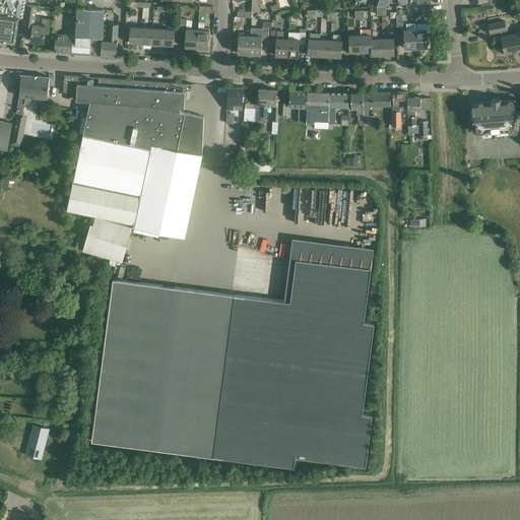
[(0,0),(0,40),(15,43),(19,17),(18,17),(20,4),(18,0),(0,0)]
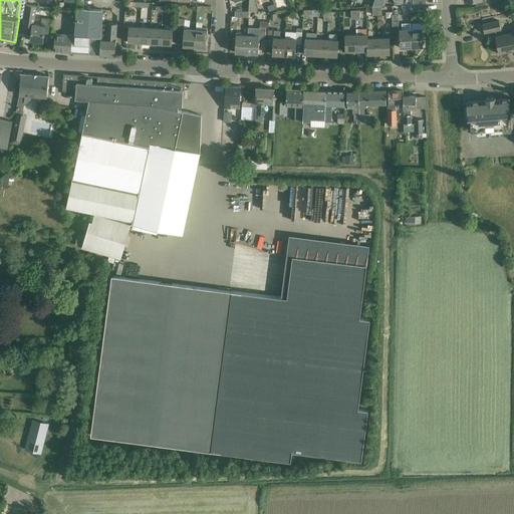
[(74,53),(100,54),(102,25),(103,10),(83,9),(83,0),(77,0),(75,35),(74,53)]
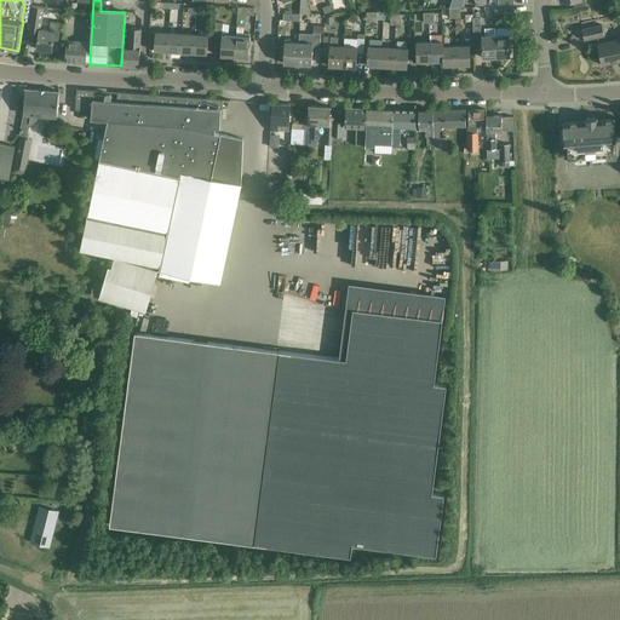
[(322,7),(326,15),(333,11),(329,4),(322,7)]
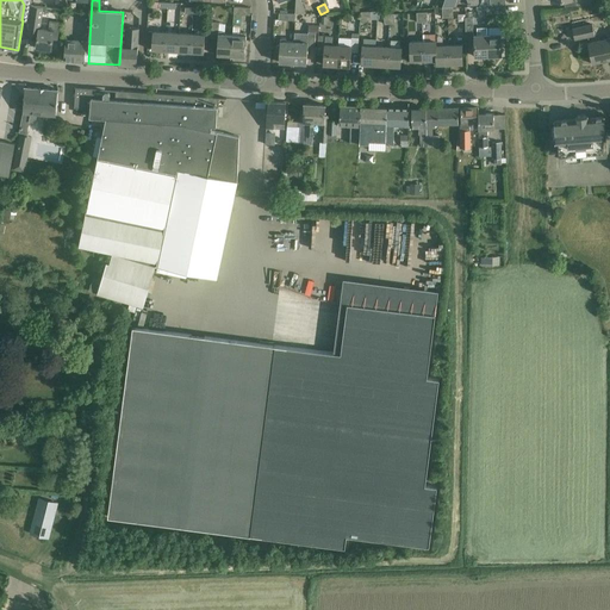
[(33,6),(29,38),(37,39),(36,48),(38,48),(38,49),(44,50),(44,49),(51,50),(53,39),(57,41),(58,31),(57,31),(58,22),(50,20),(49,30),(39,29),(43,7),(33,6)]
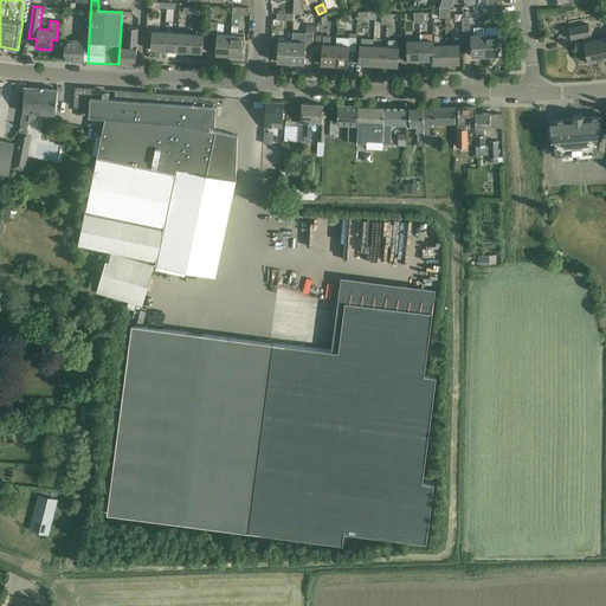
[(231,34),(224,34),(224,24),(218,24),(218,23),(211,21),(210,38),(217,39),(216,55),(230,56),(231,34)]
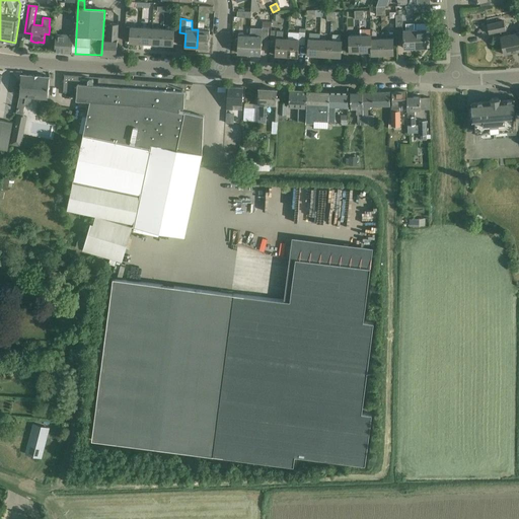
[(250,35),(249,54),(261,55),(262,41),(268,41),(269,31),(269,27),(271,27),(271,21),(263,21),(263,28),(250,28),(250,35)]
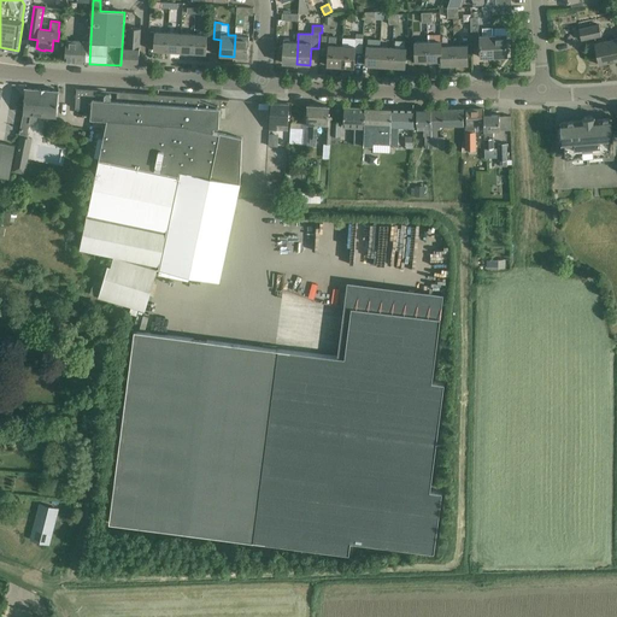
[(581,41),(593,39),(601,36),(599,25),(591,27),(579,29),(581,41)]
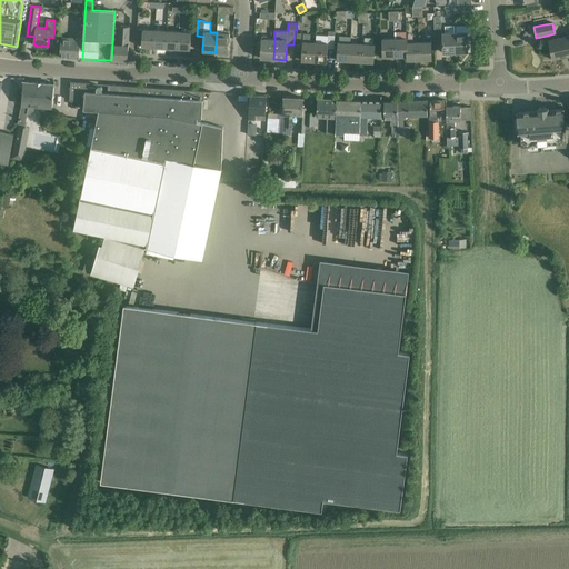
[(119,28),(113,28),(111,60),(128,61),(130,27),(119,26),(119,28)]
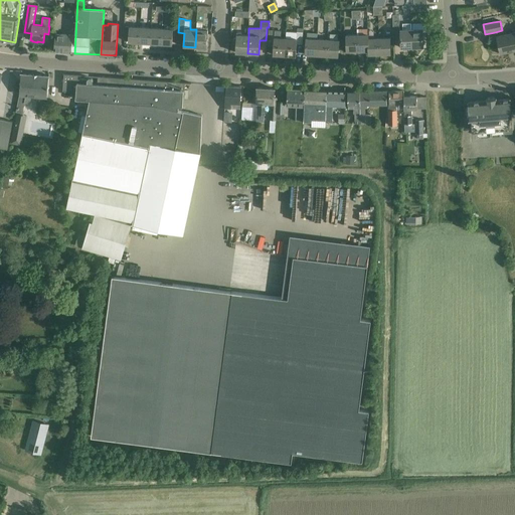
[(400,48),(412,47),(411,23),(402,24),(402,30),(400,30),(400,38),(400,48)]
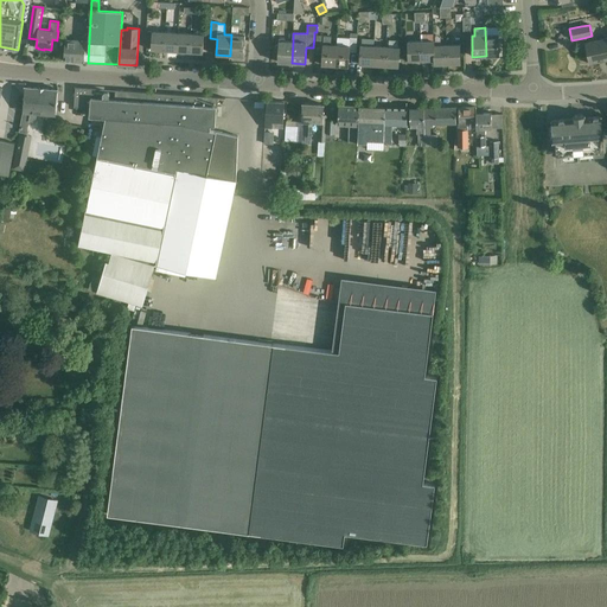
[(497,27),(485,27),(486,56),(499,56),(498,34),(497,34),(497,27)]
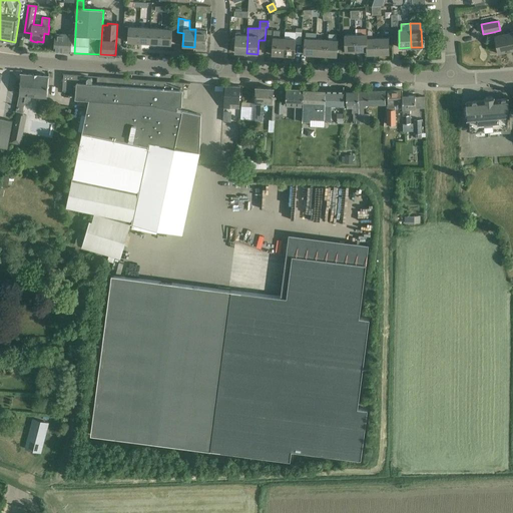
[(138,43),(139,27),(128,26),(128,32),(127,42),(138,43)]
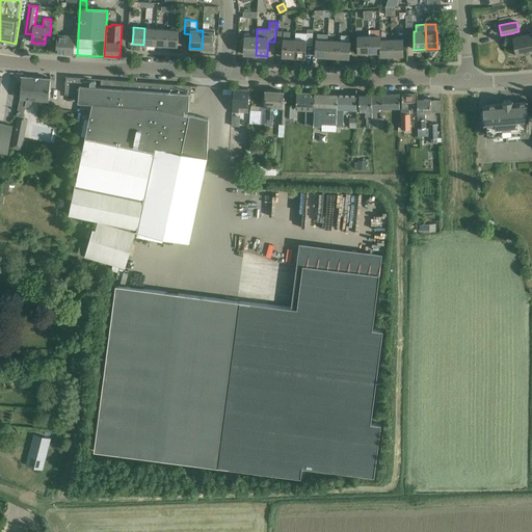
[(155,45),(156,29),(144,28),(143,45),(155,45)]
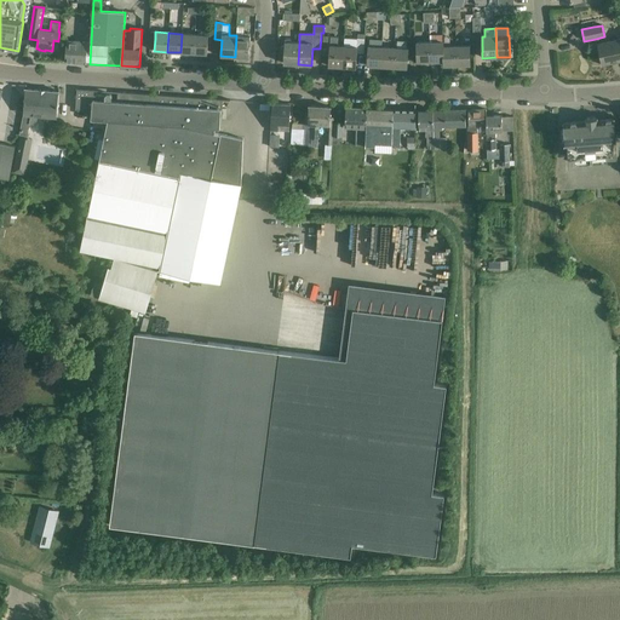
[(236,35),(235,57),(248,58),(251,33),(244,33),(244,35),(236,35)]
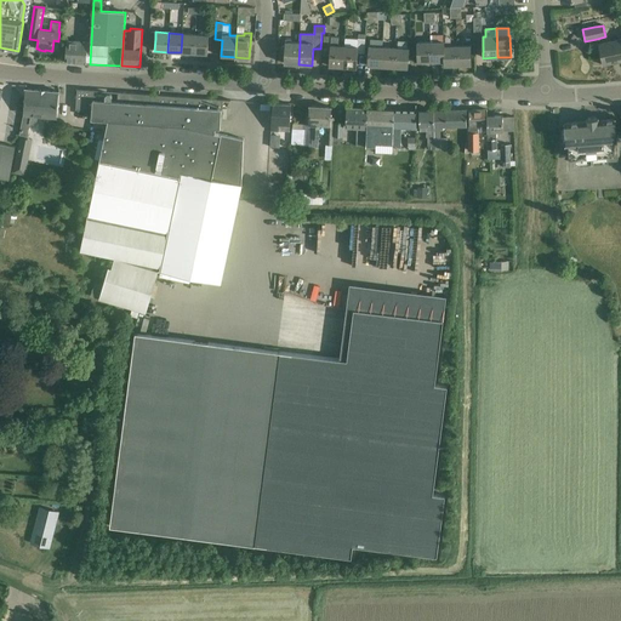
[(194,53),(195,34),(182,34),(181,52),(194,53)]
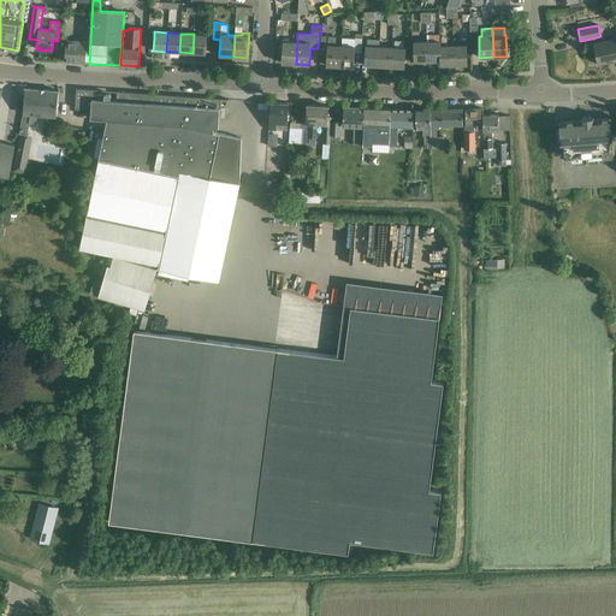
[(194,34),(193,53),(206,54),(207,35),(194,34)]
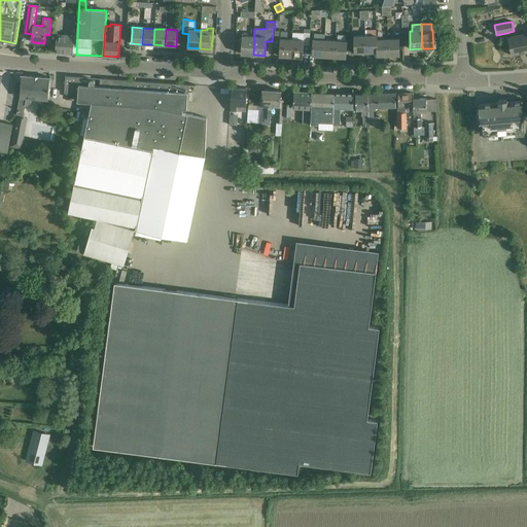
[(292,39),(290,57),(303,58),(303,45),(309,45),(310,35),(310,29),(304,29),(304,32),(303,40),(292,39)]
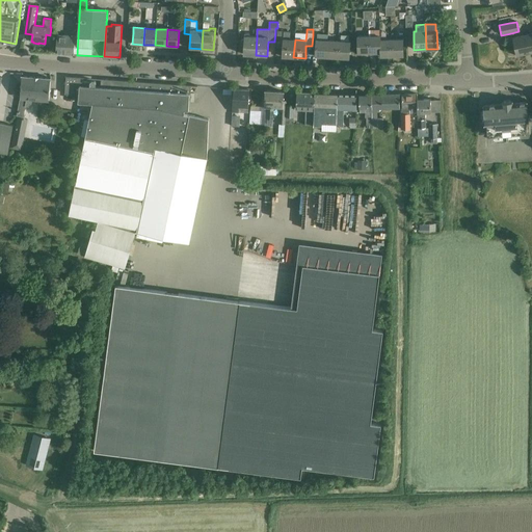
[(282,57),(293,57),(295,40),(290,40),(290,32),(277,31),(276,44),(283,44),(282,57)]
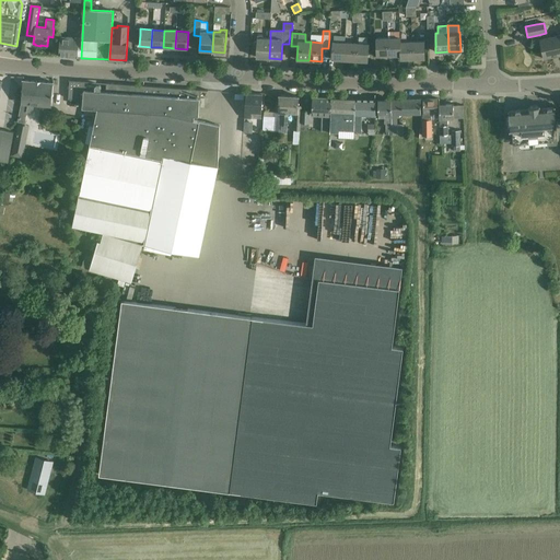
[(256,57),(269,58),(270,38),(263,38),(263,36),(257,35),(256,57)]
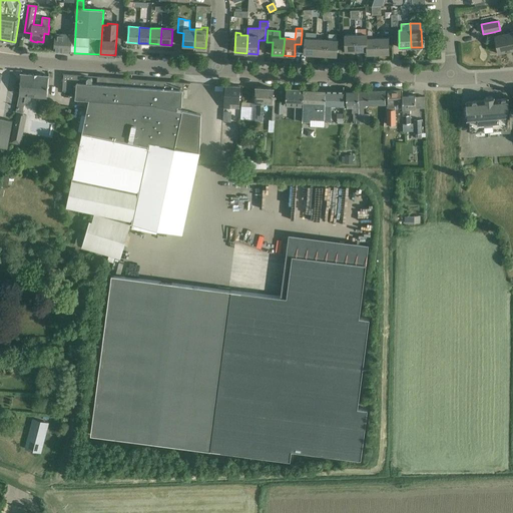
[(512,50),(512,32),(494,36),(498,54),(512,50)]
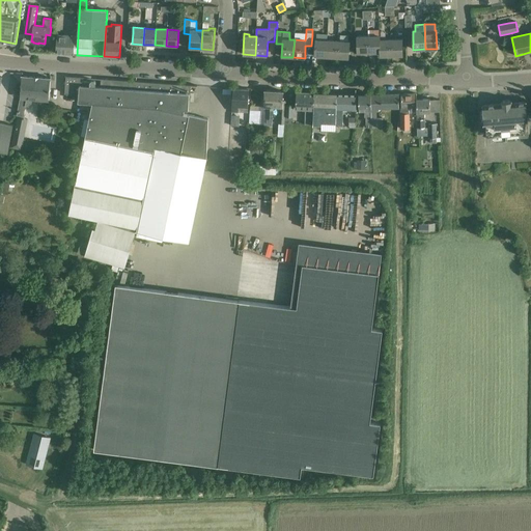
[(57,34),(56,43),(56,53),(77,55),(78,36),(72,36),(72,35),(57,34)]
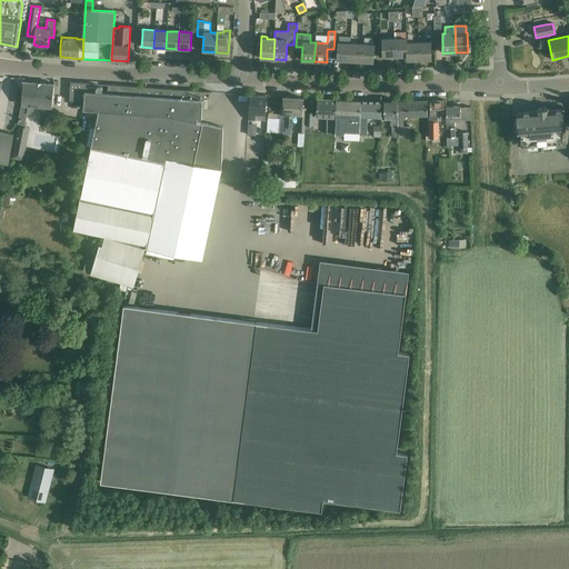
[(395,39),(381,39),(382,46),(382,57),(395,57),(395,39)]
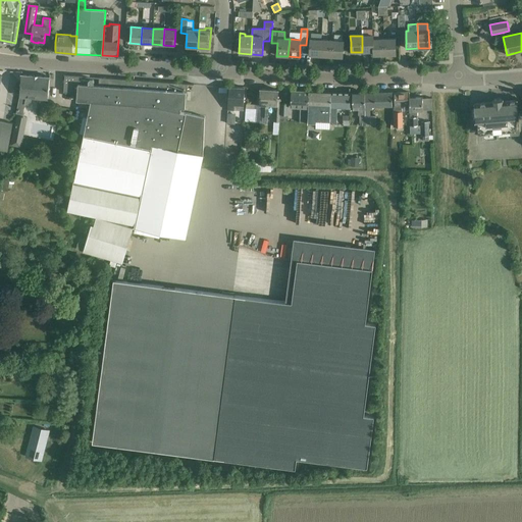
[(362,52),(373,52),(372,40),(373,40),(373,36),(362,36),(362,52)]
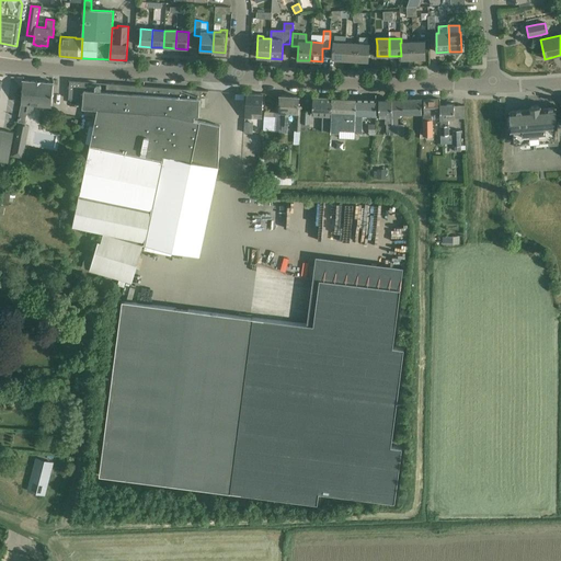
[(332,59),(344,60),(345,43),(333,42),(333,48),(332,59)]
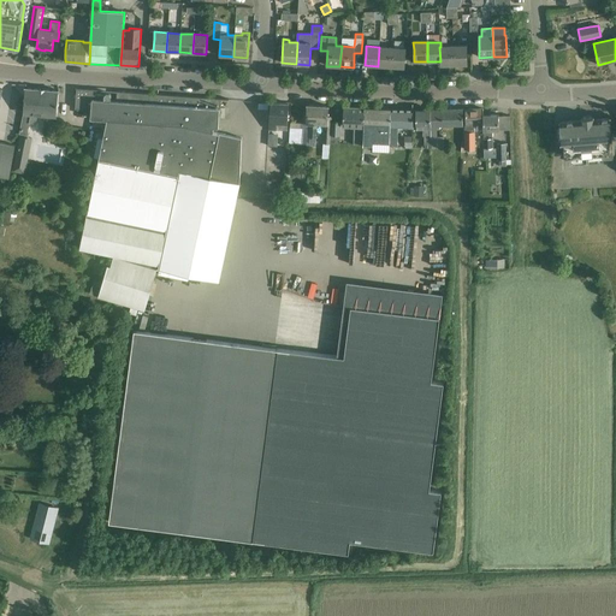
[(440,65),(454,65),(454,46),(440,47),(439,47),(440,61),(440,65)]
